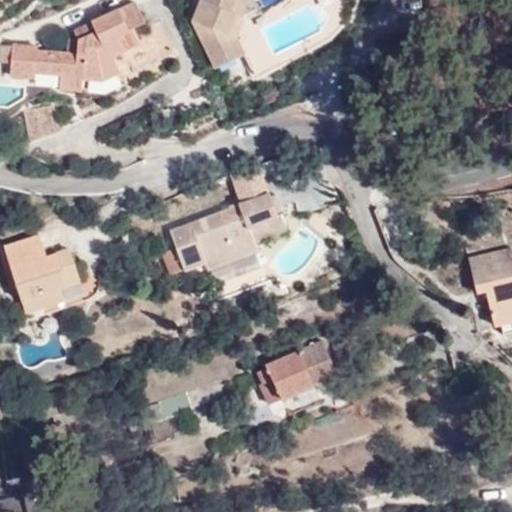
[(197,0),(190,21),(213,67),(231,57),(222,37),(231,13),(228,11),(231,0),(197,0)]
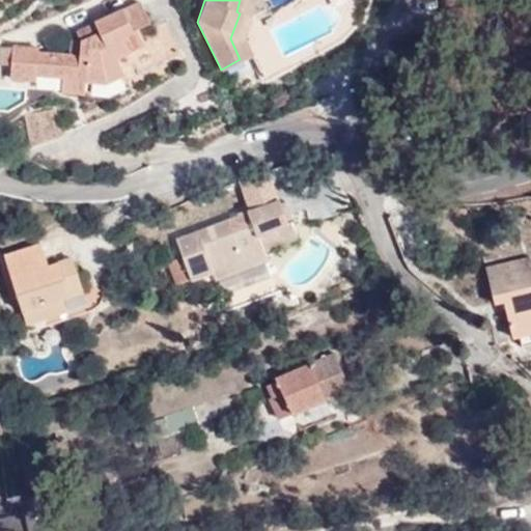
[(138,1),(92,23),(98,32),(80,40),(79,56),(37,53),(37,49),(12,48),(10,65),(10,79),(34,81),(35,75),(61,77),(60,91),(86,93),(86,82),(108,83),(124,74),(117,58),(144,44),(140,35),(137,27),(148,21),(138,1)]
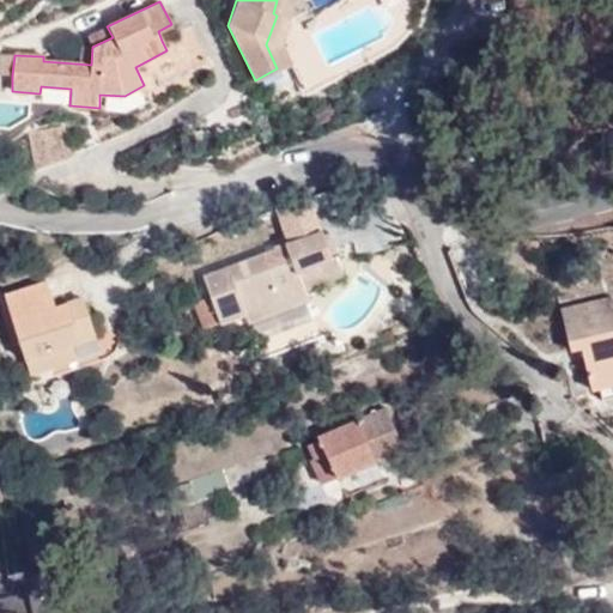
[(287,19),(277,16),(266,44),(277,68),(286,64),(278,47),(287,19)]
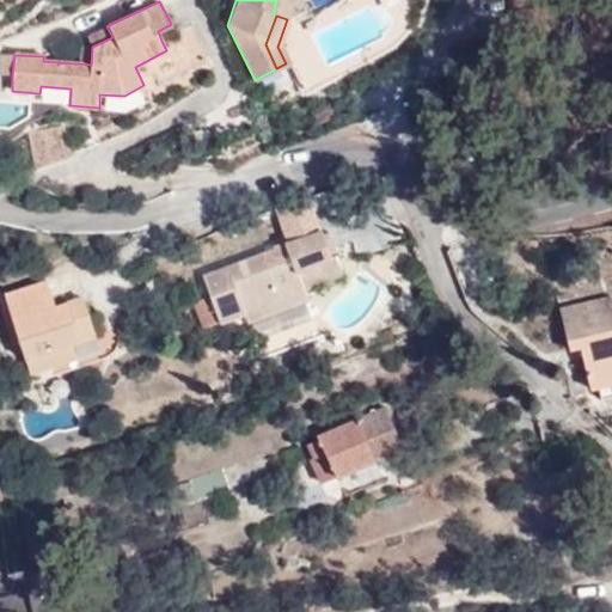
[(176,34),(171,24),(158,31),(161,41),(176,34)]
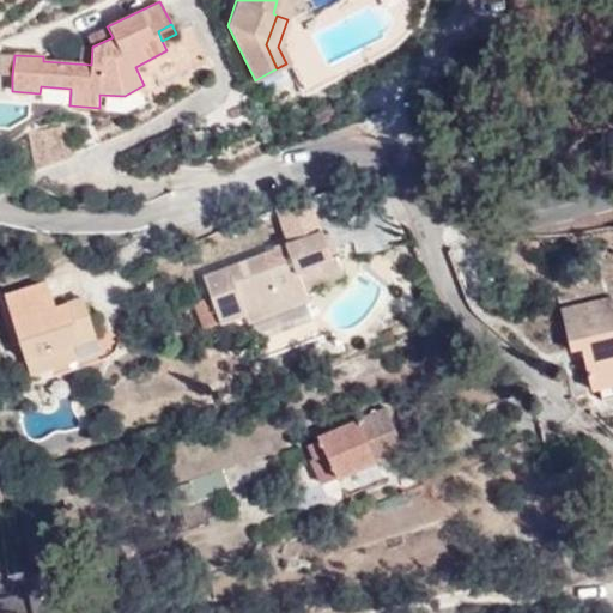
[(113,37),(107,26),(87,35),(92,47),(113,37)]
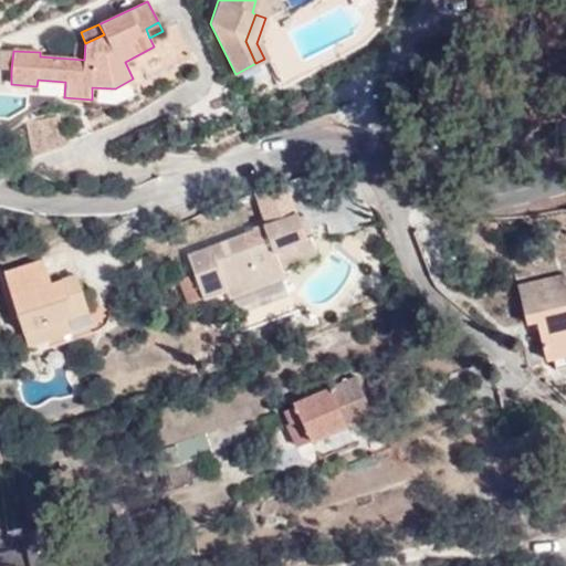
[(0,69),(11,70),(13,51),(0,49),(0,69)]
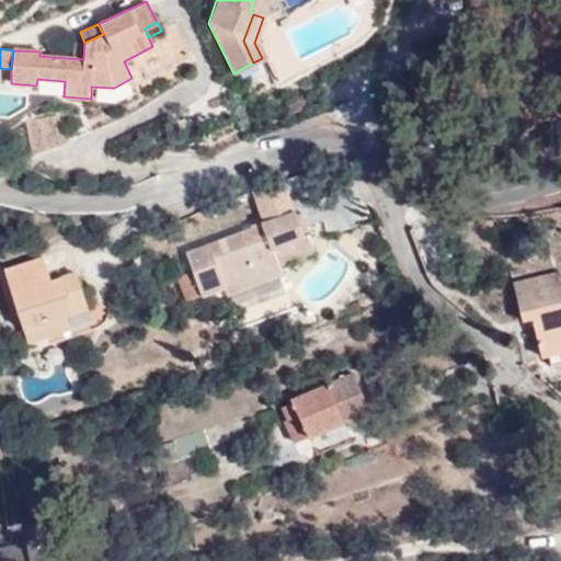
[(137,90),(132,78),(114,88),(91,87),(91,99),(115,100),(137,90)]
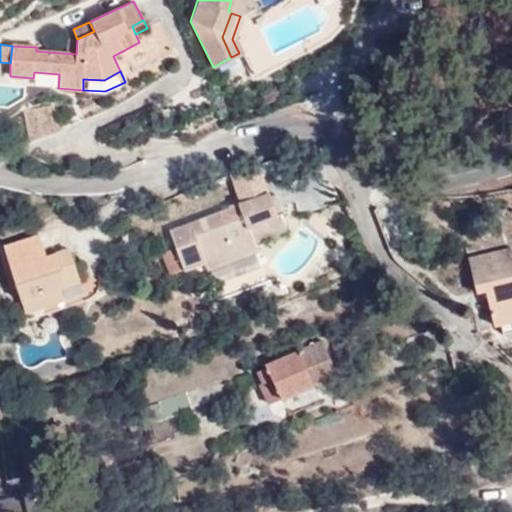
[(0,103),(24,102),(22,80),(0,81),(0,103)]
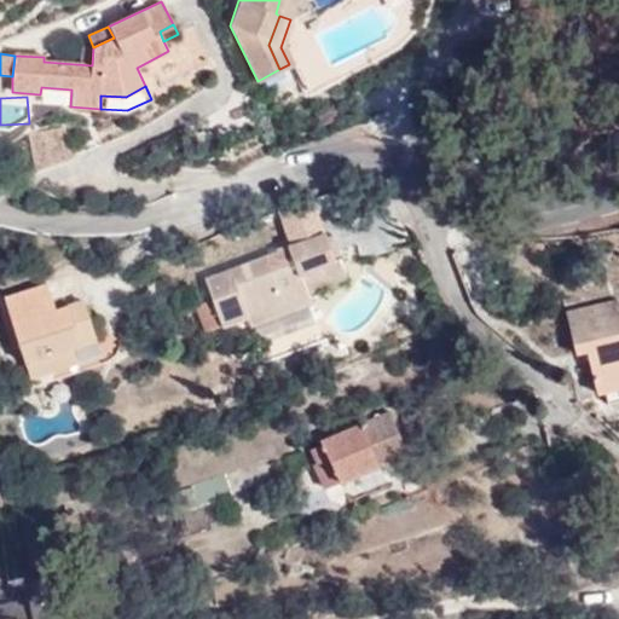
[(38,171),(77,154),(62,128),(28,136),(38,171)]
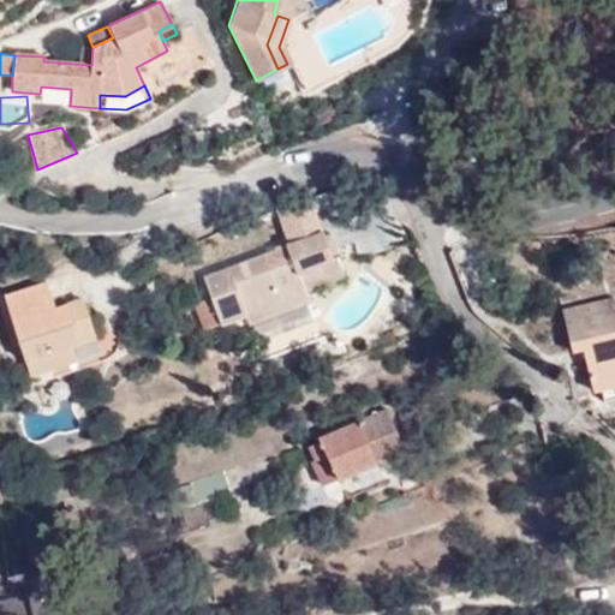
[(315,264),(326,260),(315,233),(272,250),(276,262),(279,267),(268,272),(266,266),(261,256),(199,279),(207,298),(216,323),(242,315),(244,322),(305,300),(302,290),(322,282),(315,264)]
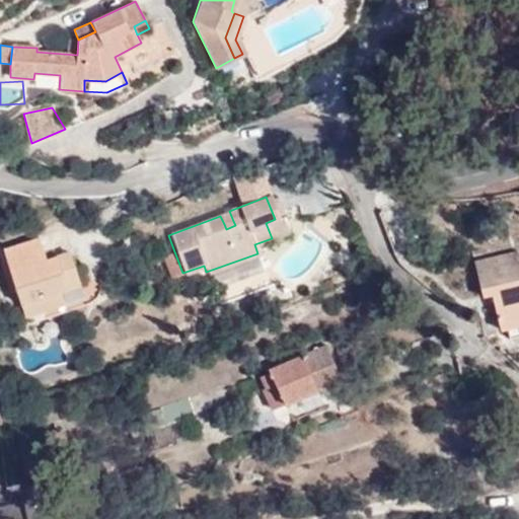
[(281,217),(275,219),(266,223),(272,238),(287,232),(281,217)]
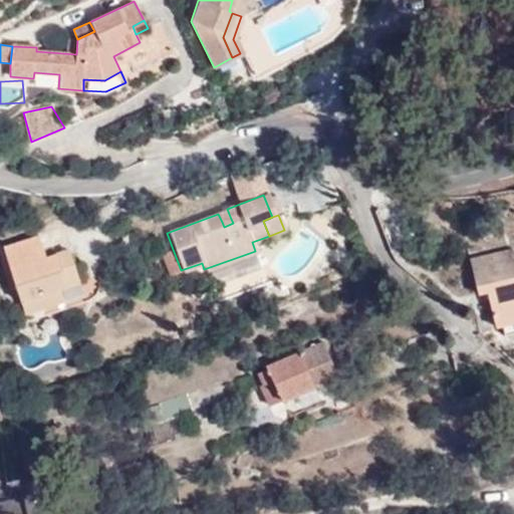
[(233,223),(231,219),(222,222),(224,227),(233,223)]
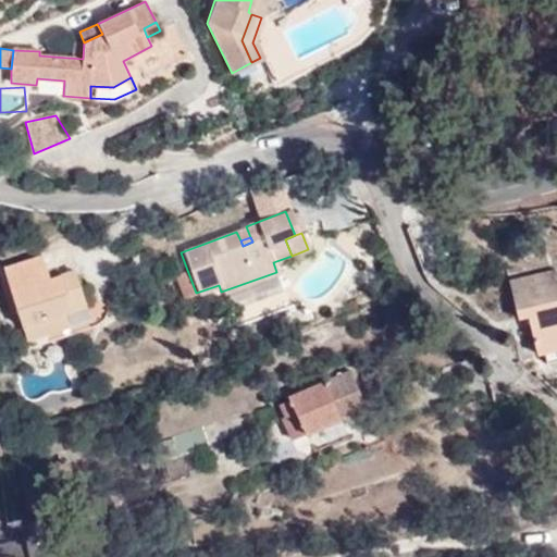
[(319,306),(357,261),(331,239),(293,284),(319,306)]
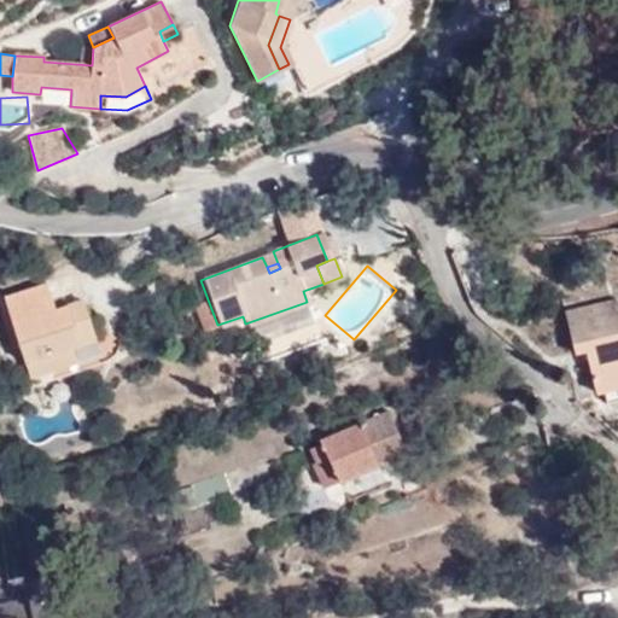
[(5,296),(25,362),(73,347),(95,339),(85,305),(70,312),(68,304),(56,309),(47,283),(5,296)]
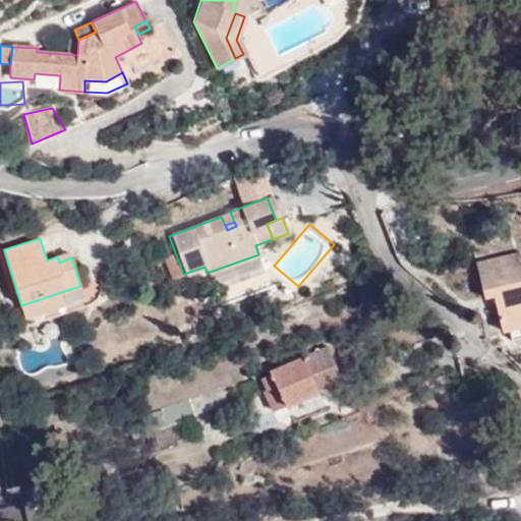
[(169,279),(183,274),(175,252),(161,257),(169,279)]
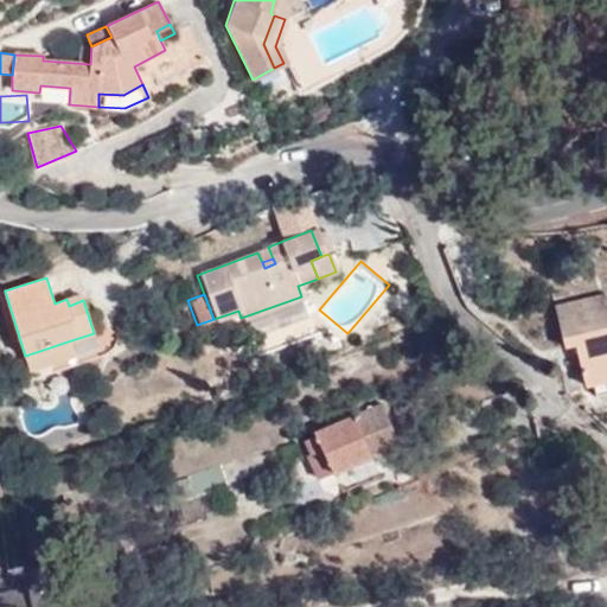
[(82,295),(66,299),(69,306),(83,300),(82,295)]
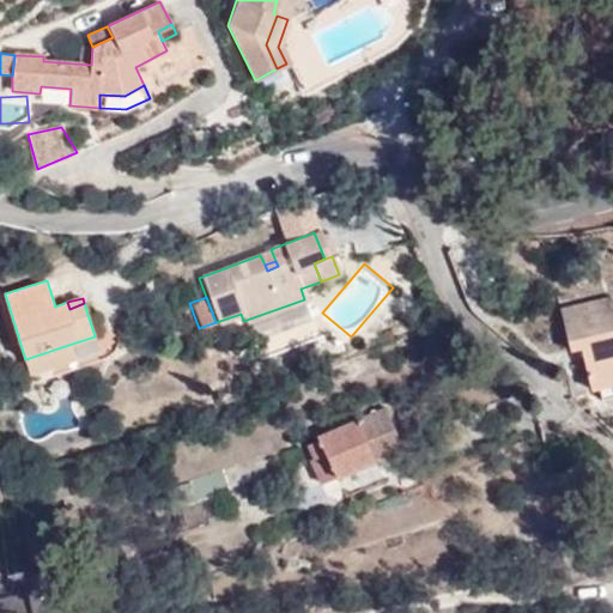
[(590,394),(600,392),(612,388),(612,315),(608,301),(558,315),(569,356),(578,353),(590,394)]
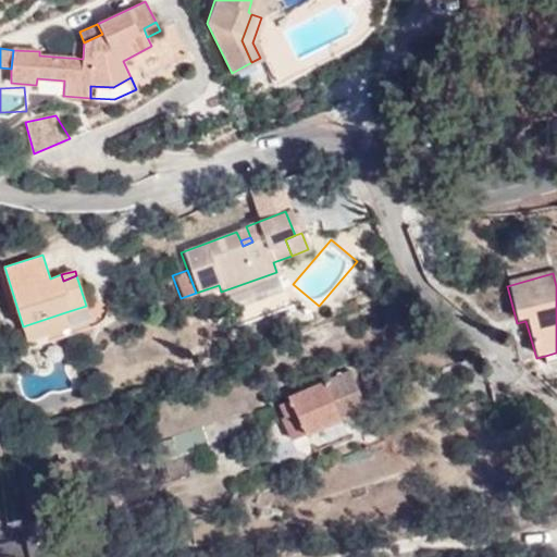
[(65,312),(23,326),(27,338),(70,325),(65,312)]
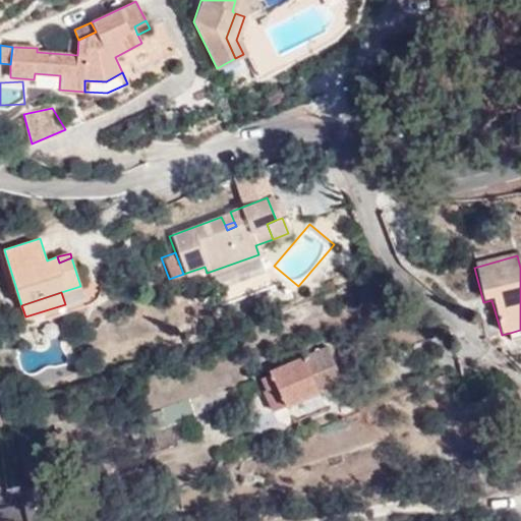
[(520,330),(510,333),(513,345),(520,342),(520,330)]
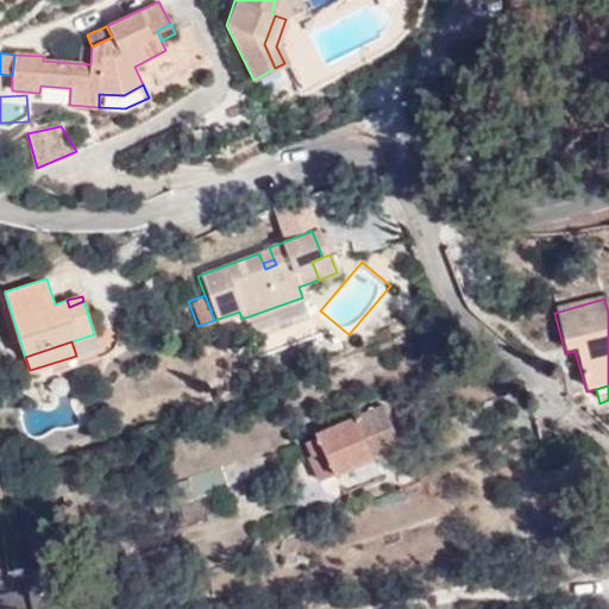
[(401,446),(384,403),(327,427),(325,421),(309,427),(314,437),(308,439),(313,454),(311,456),(320,479),(401,446)]
